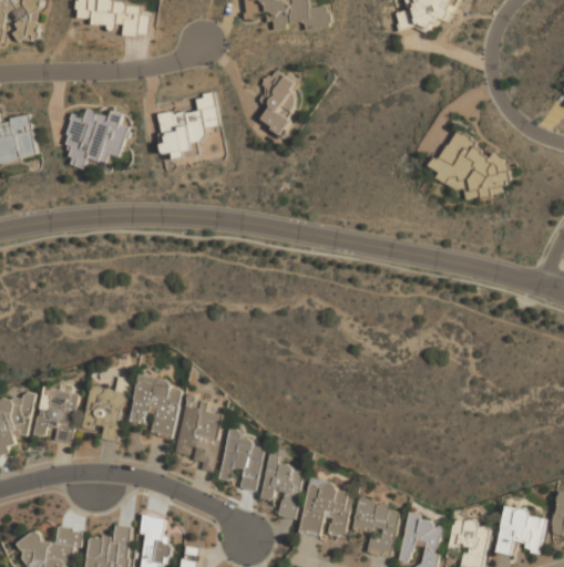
[(0,41),(7,42),(7,38),(37,40),(39,21),(31,20),(32,0),(0,0),(0,41)]
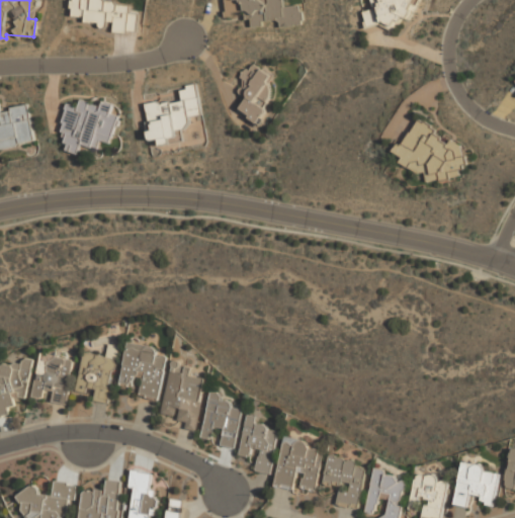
[(224,0),(226,16),(246,14),(247,25),(278,22),(278,26),(302,24),(299,5),(282,6),(281,0),(224,0)]
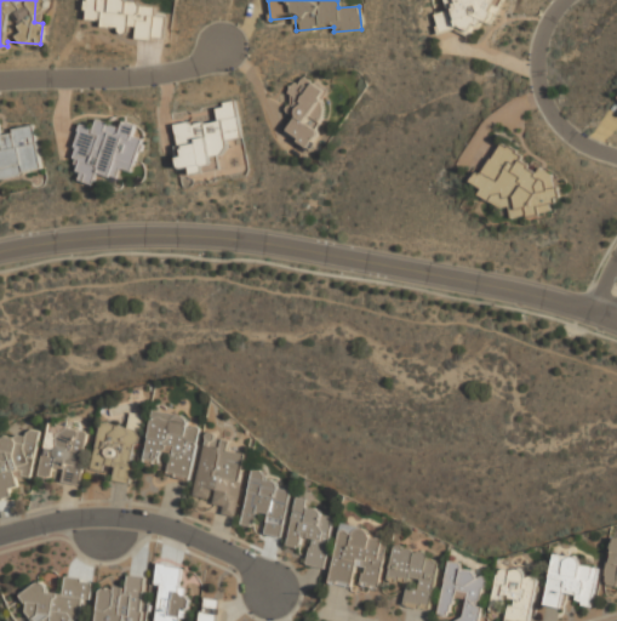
[(436,35),(479,28),(478,18),(508,13),(506,0),(441,0),(444,11),(433,12),(436,35)]
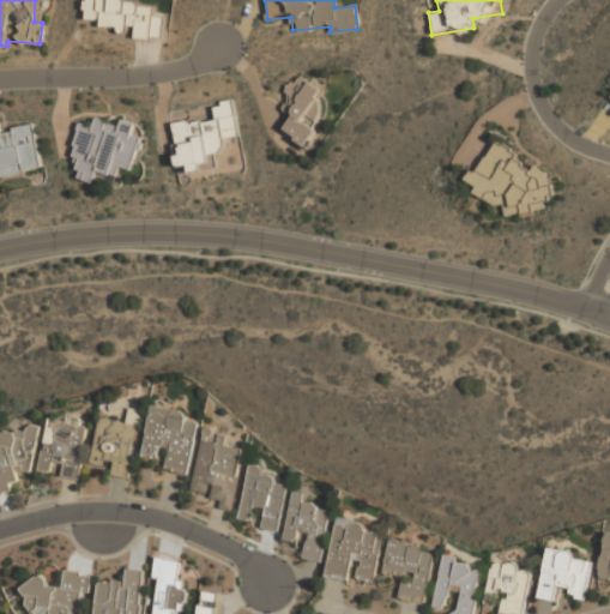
[(279,132),(302,143),(327,90),(294,74),(277,110),(287,115),(279,132)]
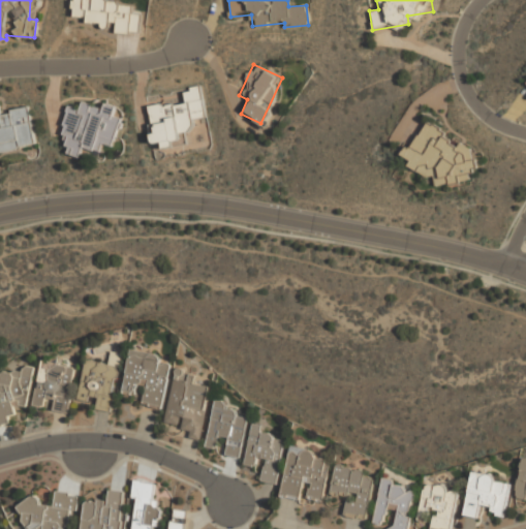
[(205,117),(199,87),(180,90),(182,101),(146,106),(152,147),(185,142),(183,131),(192,130),(191,119),(205,117)]
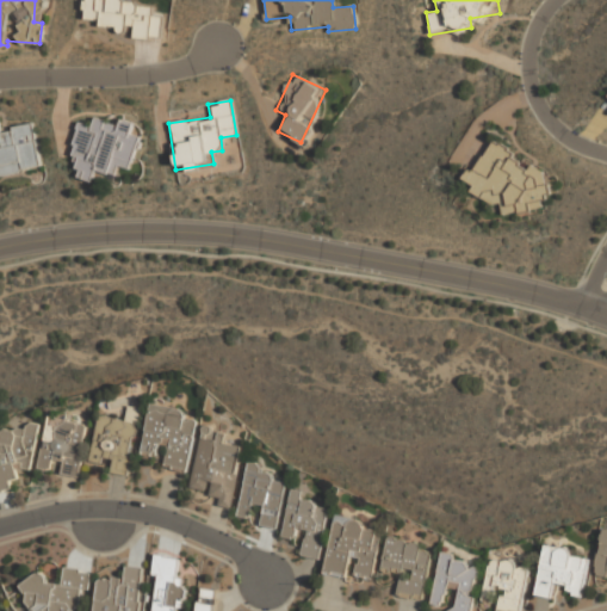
[(81,124),(68,176),(91,181),(93,170),(113,176),(116,165),(129,168),(137,136),(127,134),(129,125),(92,116),(90,127),(81,124)]
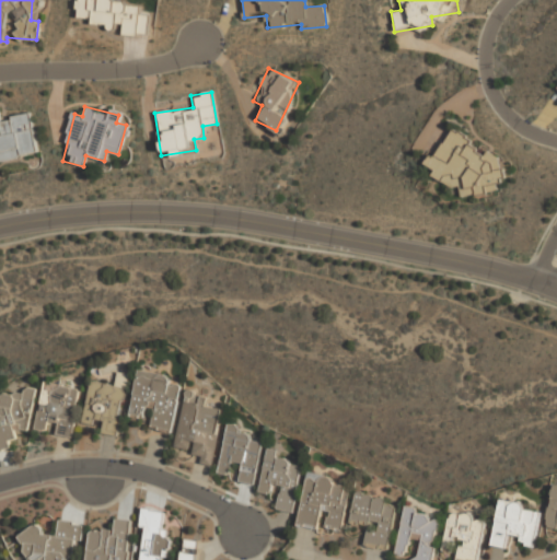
[(28,114),(0,119),(0,159),(36,153),(28,114)]
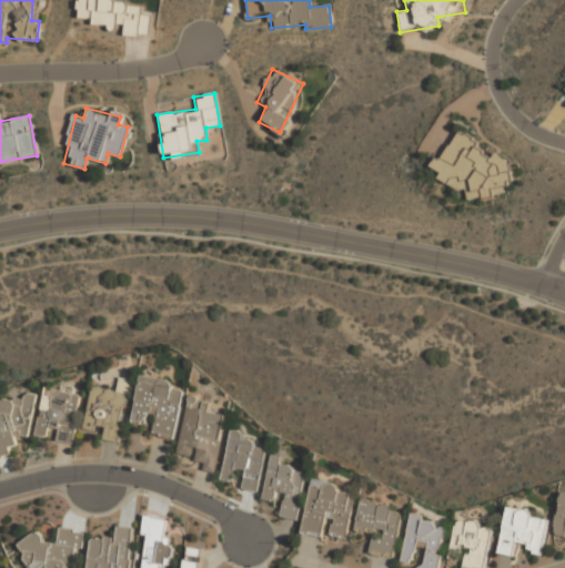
[(467,189),(498,203),(512,174),(503,171),(507,160),(491,152),(492,150),(451,131),(433,169),(439,172),(435,179),(465,193),(467,189)]
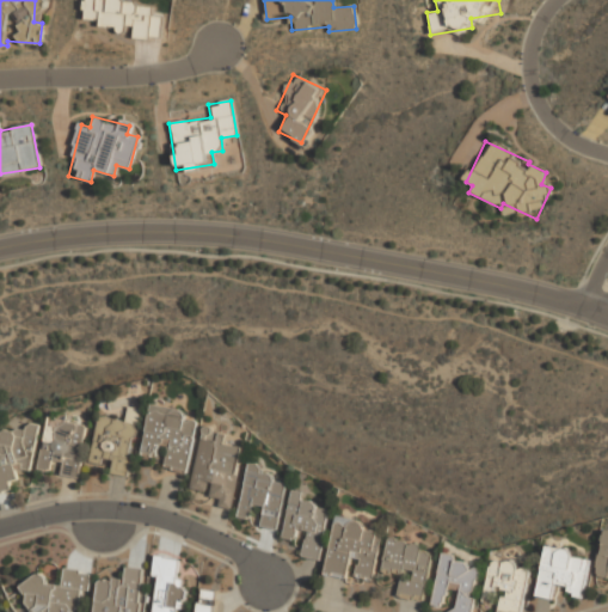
[(184,410),(148,404),(139,450),(164,454),(161,466),(185,471),(195,422),(183,420),(184,410)]
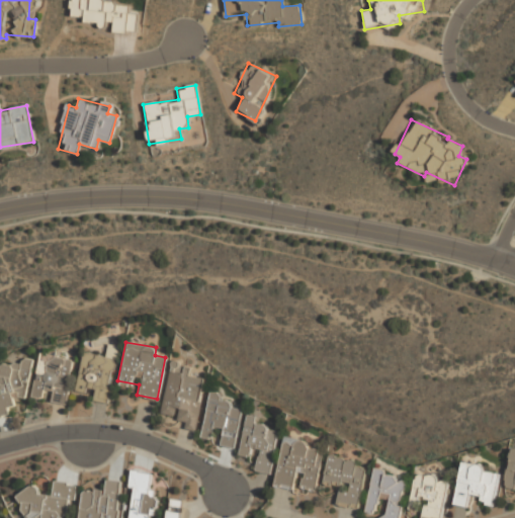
[(105,356),(82,352),(75,389),(92,392),(91,401),(107,404),(118,346),(107,344),(105,356)]
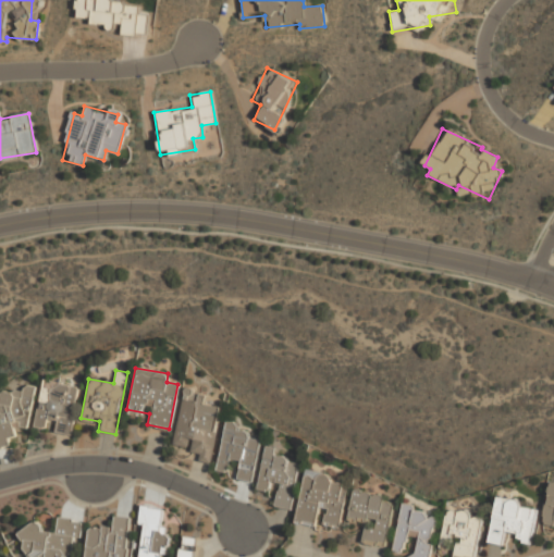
[(34,428),(45,429),(46,421),(54,422),(52,432),(70,435),(78,383),(44,378),(34,428)]
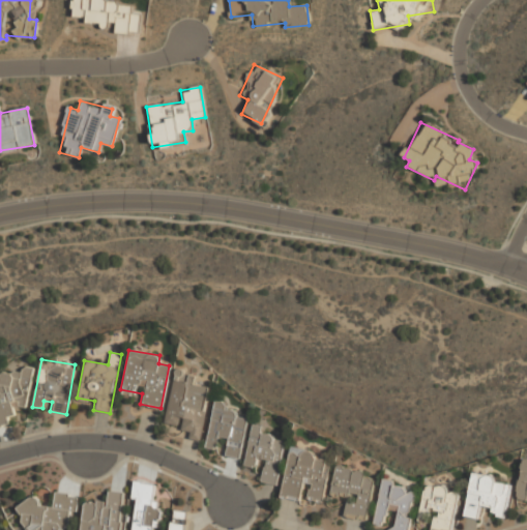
[(27,408),(31,367),(21,366),(21,374),(0,372),(0,425),(10,428),(12,407),(27,408)]
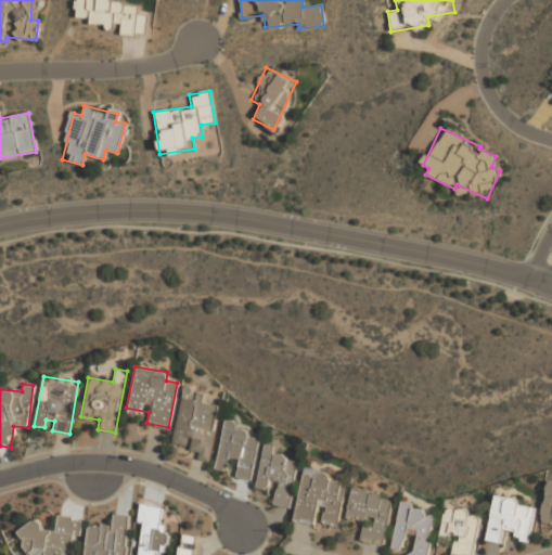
[(218,405),(202,403),(204,390),(181,387),(171,444),(190,448),(188,459),(209,462),(218,405)]
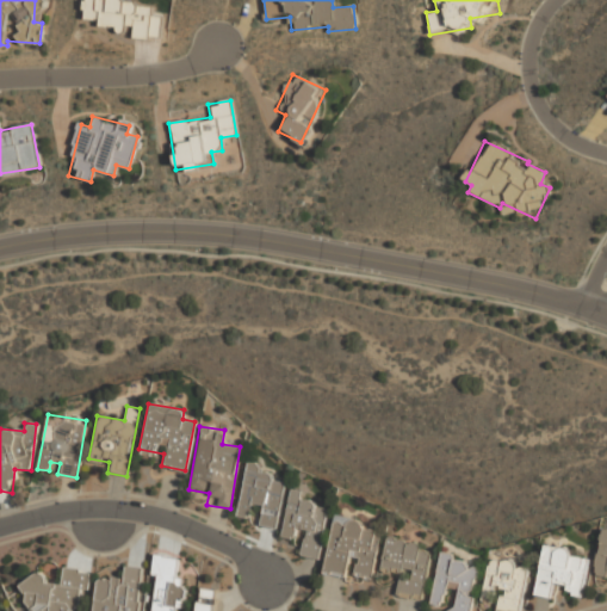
[(274,530),(285,476),(243,468),(234,517),(247,519),(249,507),(260,510),(256,526),(274,530)]
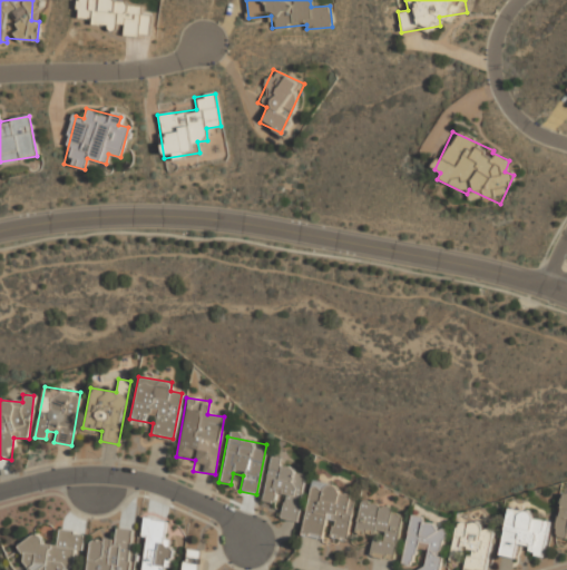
[(296,522),(304,473),(280,469),(281,460),(270,458),(262,501),(280,504),(276,519),(296,522)]
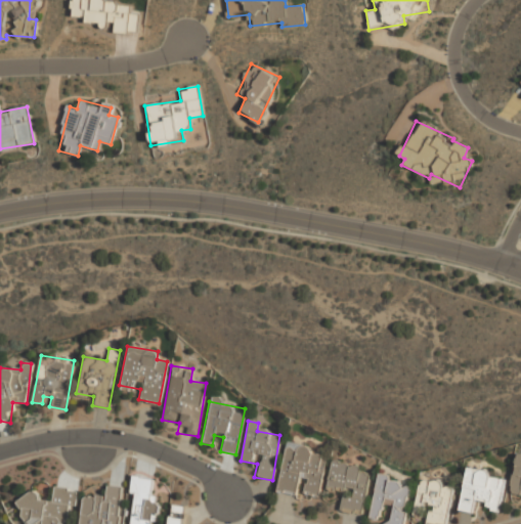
[(277,490),(295,493),(297,480),(304,481),(302,493),(317,496),(324,452),(286,446),(277,490)]
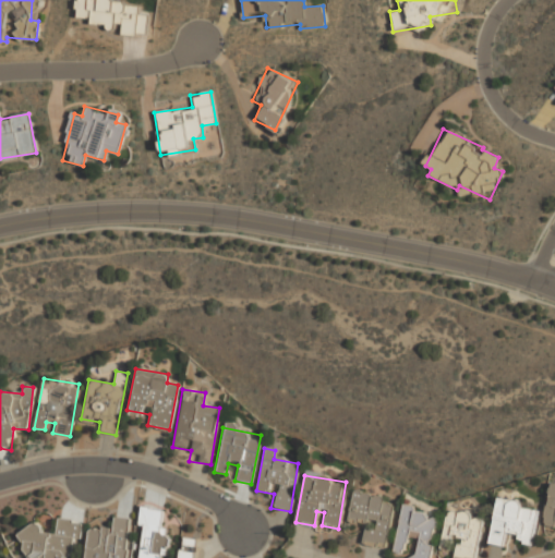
[(554,525),(554,480),(550,480),(543,524),(554,525)]
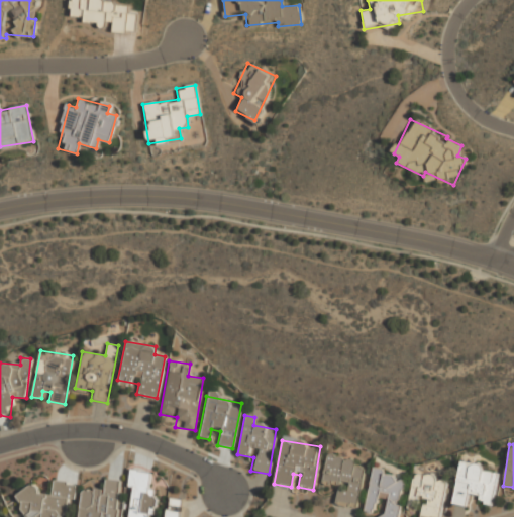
[(356,507),(364,468),(353,466),(354,460),(326,455),(321,482),(338,485),(334,503),(356,507)]
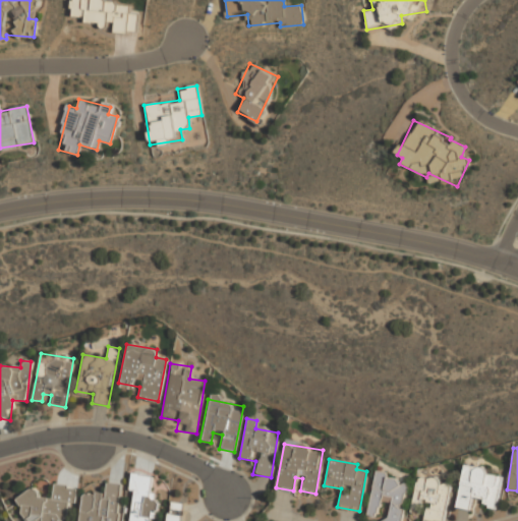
[(455,508),(472,512),(473,504),(495,508),(502,473),(463,466),(455,508)]
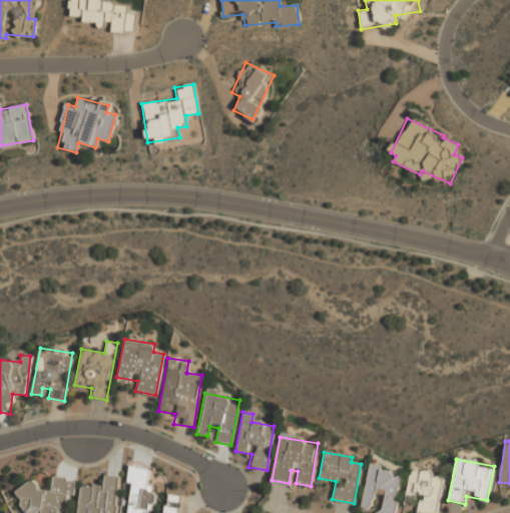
[(360,507),(370,509),(373,493),(381,495),(377,512),(396,512),(397,512),(394,511),(401,478),(391,476),(392,469),(369,464),(360,507)]
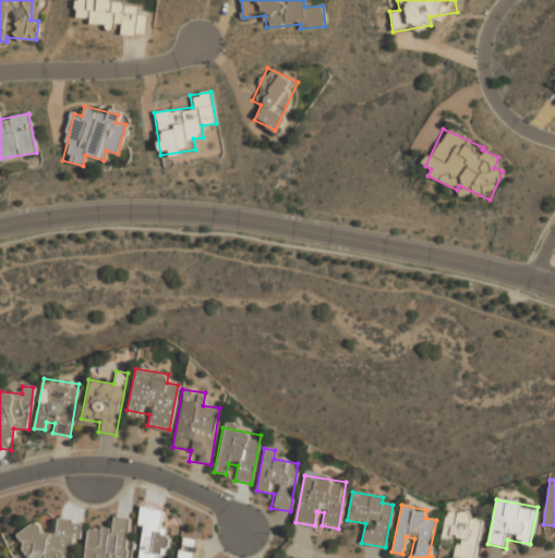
[(161,557),(161,509),(137,509),(137,557),(161,557)]
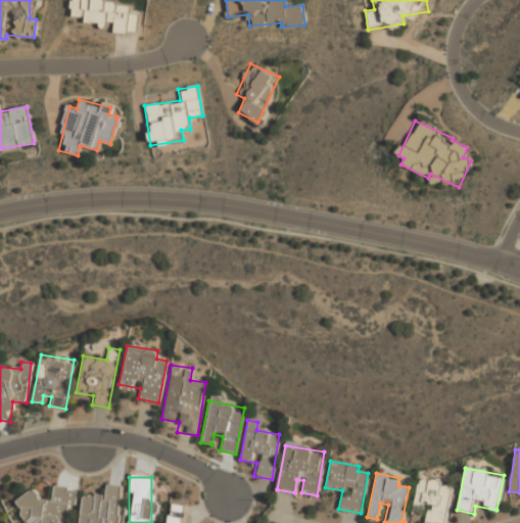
[(428,522),(446,522),(453,484),(418,479),(413,511),(424,513),(422,522),(428,522)]
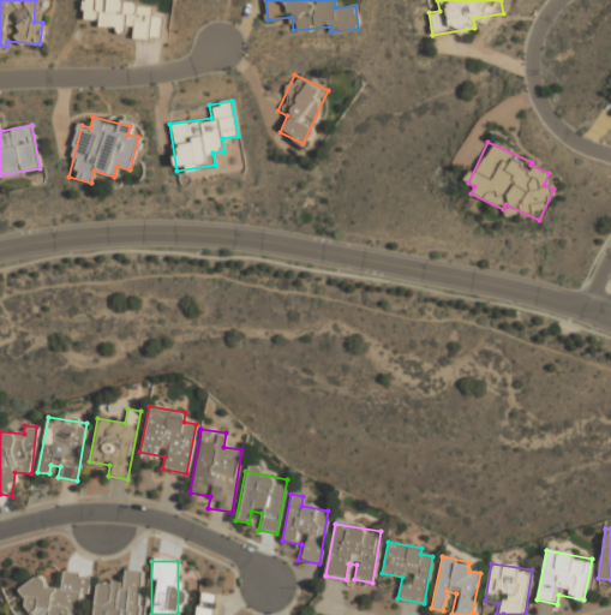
[(121,581),(95,579),(91,614),(137,614),(142,572),(123,569),(121,581)]
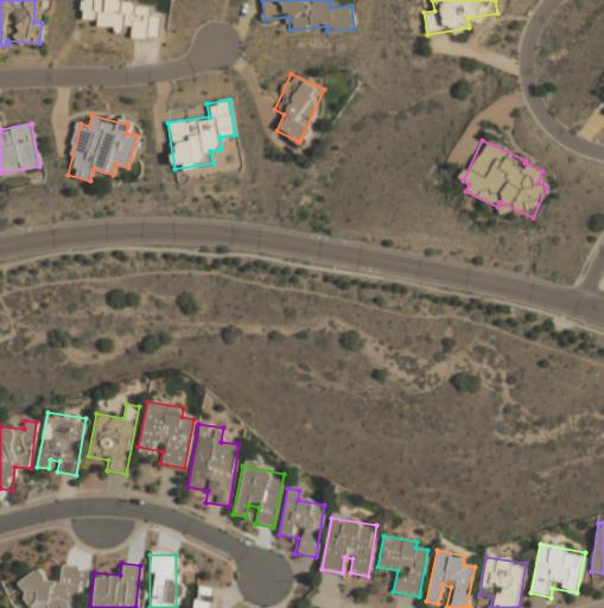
[(31,607),(74,607),(77,591),(84,586),(88,569),(62,564),(58,582),(46,580),(37,568),(18,583),(24,591),(23,597),(31,607)]
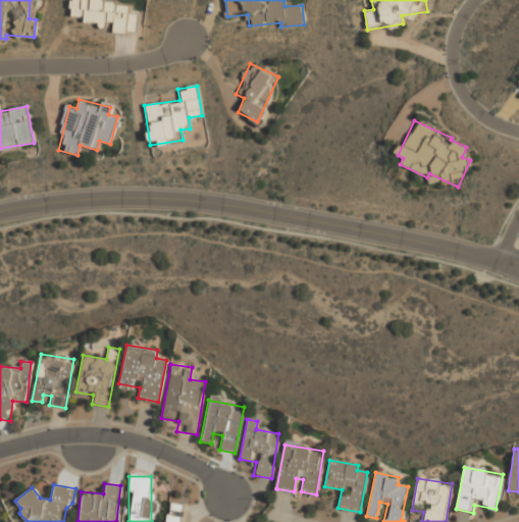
[(183,521),(183,505),(168,504),(167,521),(183,521)]
